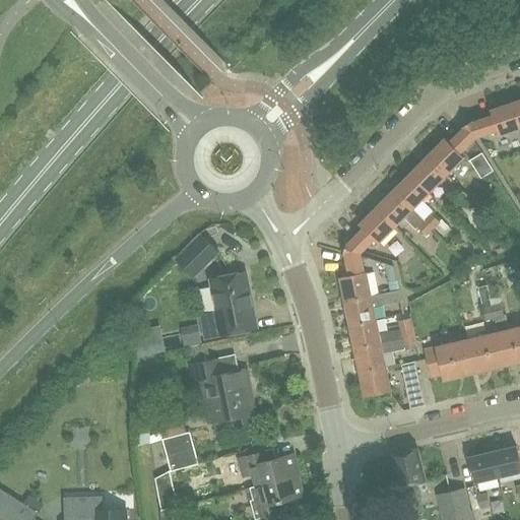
[(499,135),(519,128),(519,123),(513,103),(491,111),(492,116),(471,122),(470,121),(468,123),(477,136),(497,130),(499,135)]
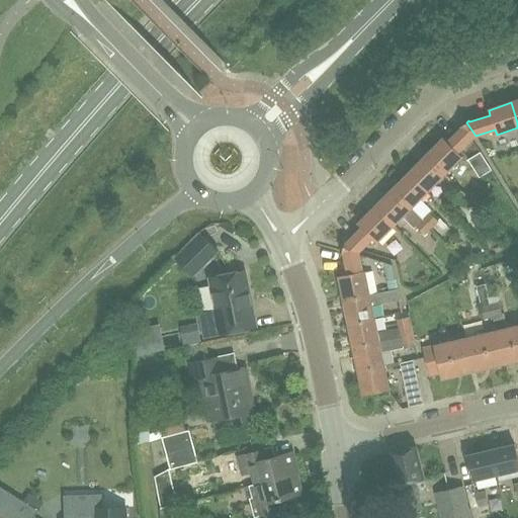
[(458,152),(471,138),(462,125),(460,126),(461,127),(448,142),(444,138),(426,155),(444,173),(461,155),(458,152)]
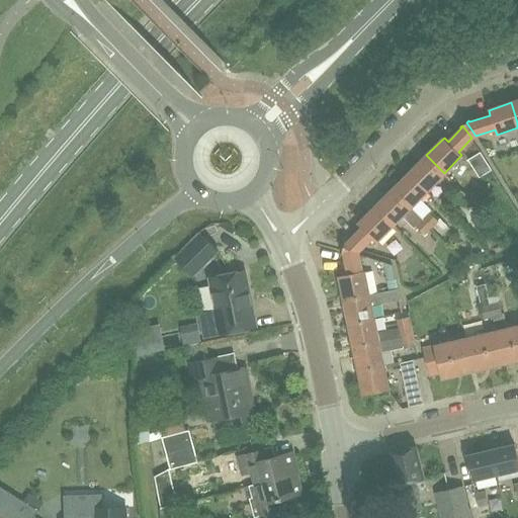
[(492,170),(480,153),(467,160),(480,178),(492,170)]
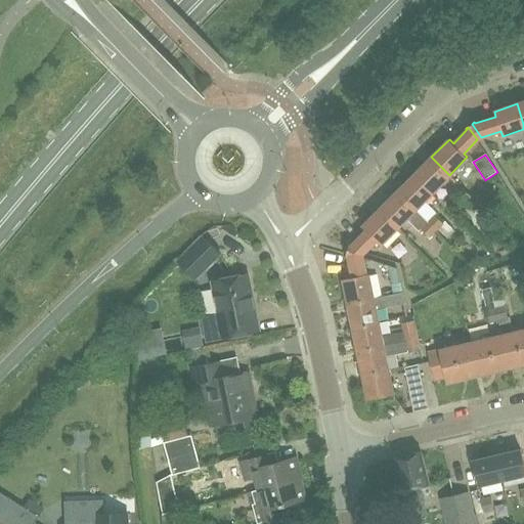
[(432,192),(449,175),(431,157),(413,174),(432,192)]
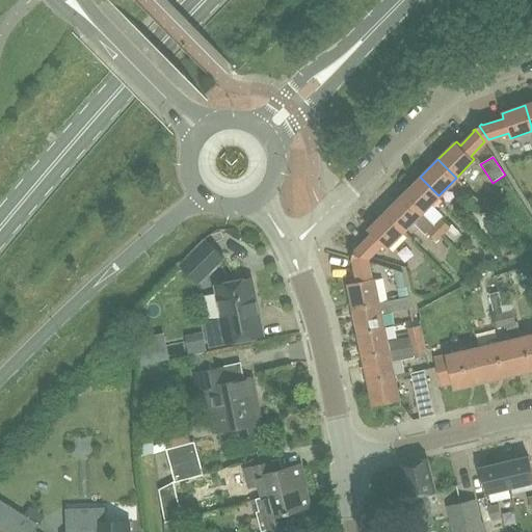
[(422,213),(439,195),(420,177),(403,194),(422,213)]
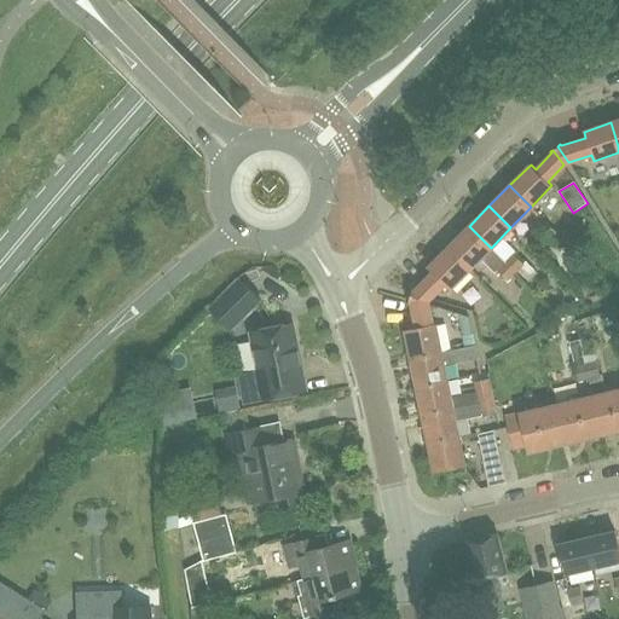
[(505,264),(507,262),(491,248),(469,226),(449,247),(470,267),(479,259),(496,275),(498,272),(508,282),(516,273),(505,264)]
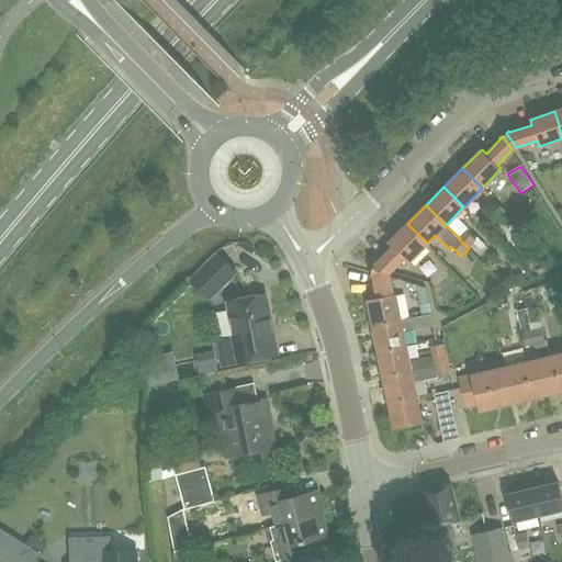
[(535,267),(550,247),(519,223),(504,243),(535,267)]
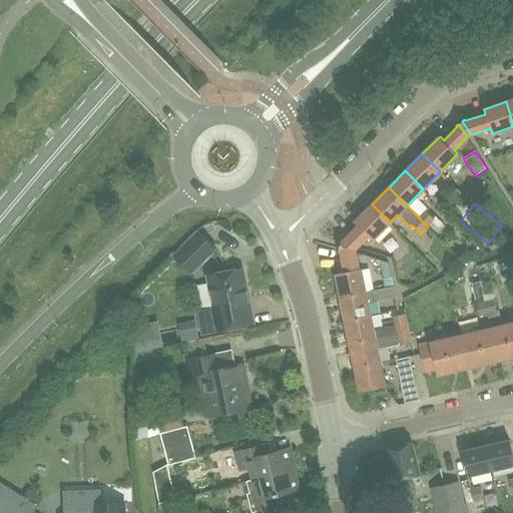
[(369,235),(373,239),(390,221),(372,204),(355,221),(359,225),(343,241),(342,240),(341,243),(356,247),(369,235)]
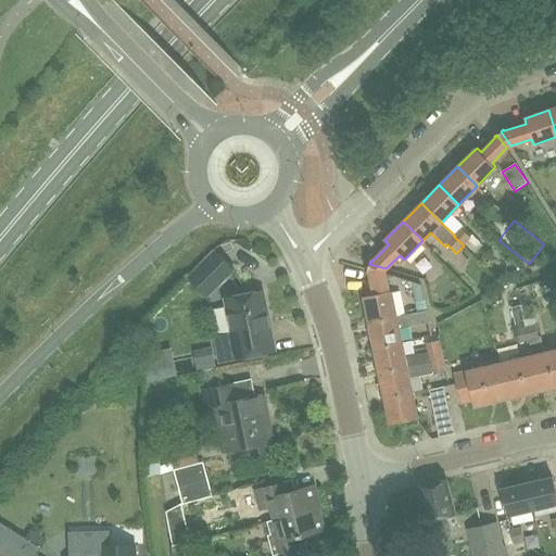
[(470,238),(462,229),(455,236),(454,237),(464,245),(470,238)]
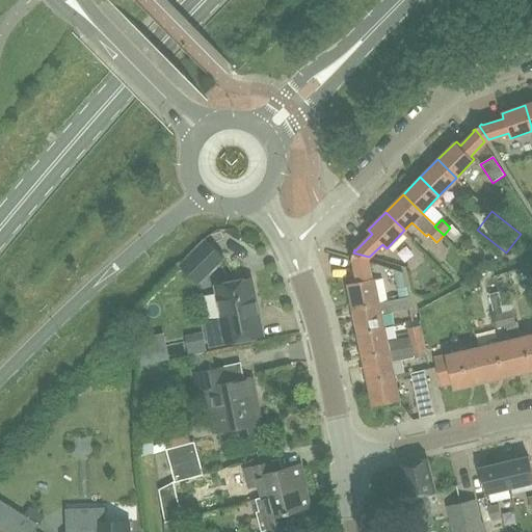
[(177,270),(192,287),(218,261),(202,245),(177,270)]
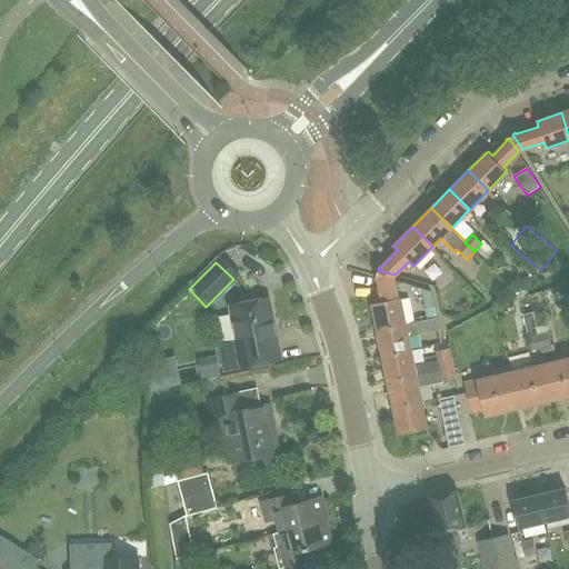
[(405,323),(399,297),(397,298),(393,280),(377,276),(376,278),(377,279),(382,301),(371,303),(377,330),(405,323)]
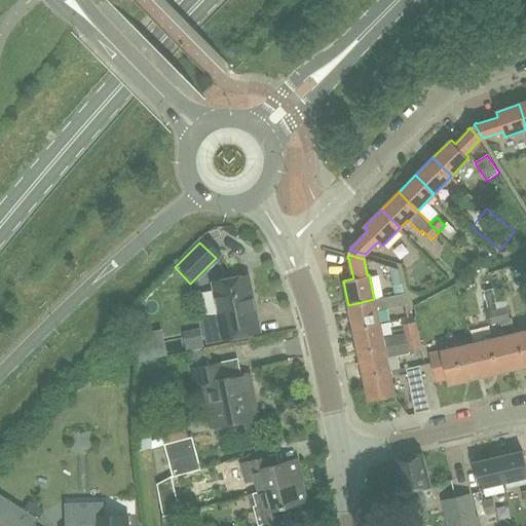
[(259,332),(248,275),(213,283),(220,315),(202,320),(208,342),(259,332)]
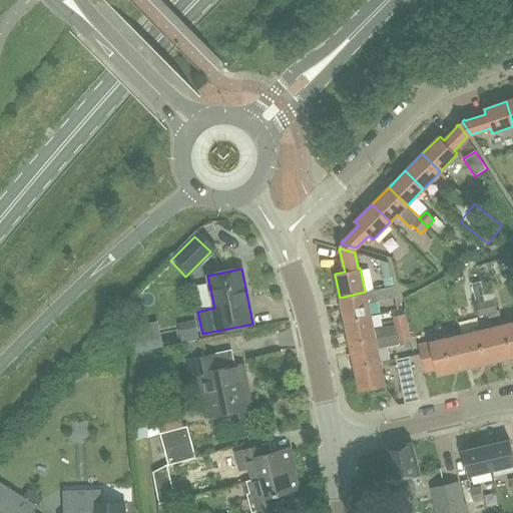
[(478,317),(487,314),(484,302),(486,301),(481,282),(472,284),(476,304),(475,305),(478,317)]
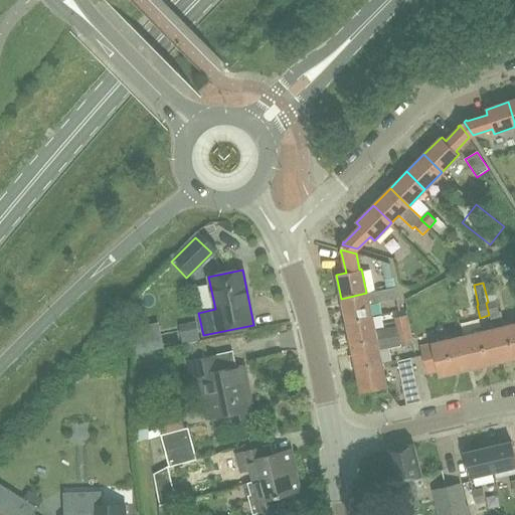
[(346,322),(371,317),(368,302),(396,297),(394,287),(366,293),(341,299),(346,322)]
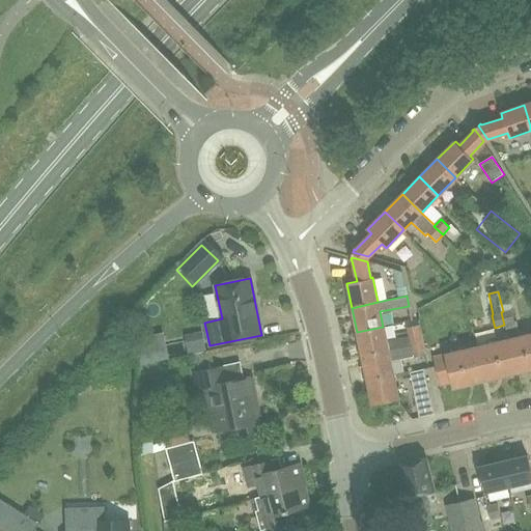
[(501,312),(504,325),(514,323),(510,309),(503,311),(501,312)]
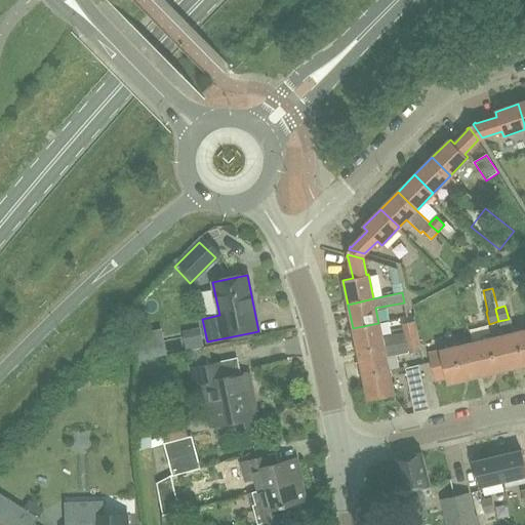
[(384,347),(384,346),(417,338),(413,322),(402,324),(404,332),(381,337),(378,323),(353,328),(358,352),(384,347)]
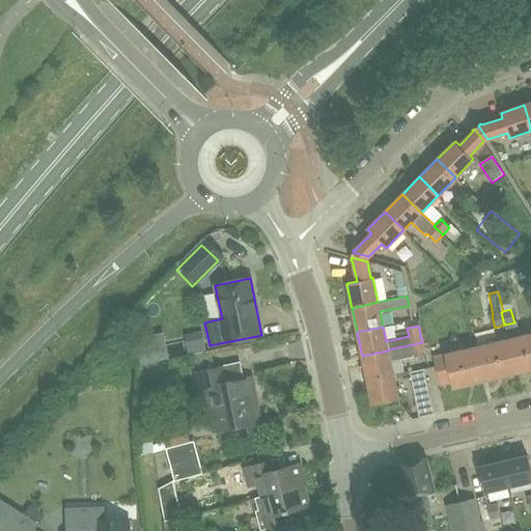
[(515,373),(530,369),(530,333),(507,339),(515,373)]
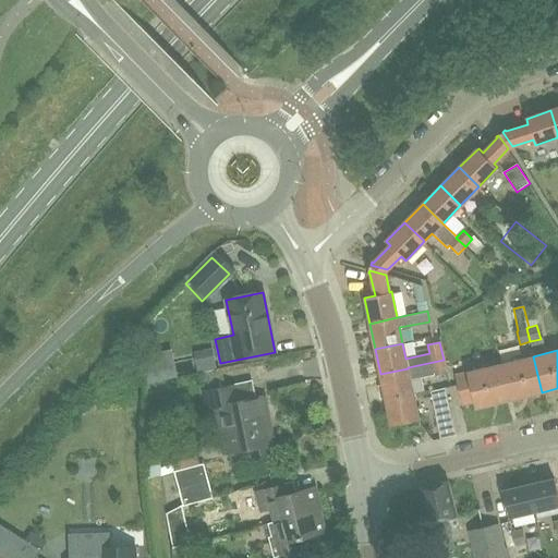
[(509,400),(542,392),(533,356),(500,364),(509,400)]
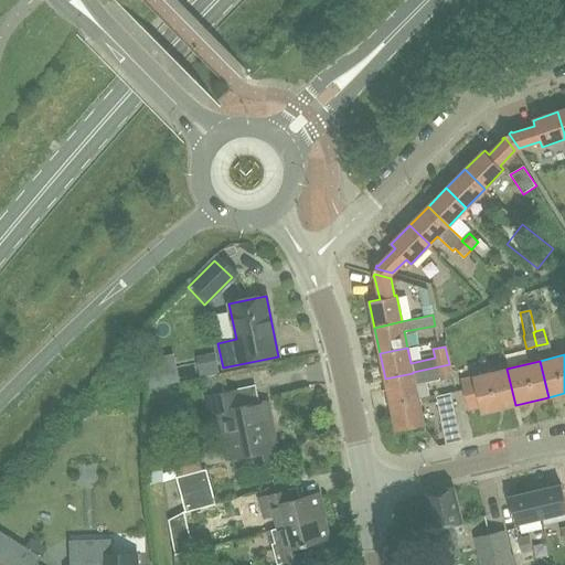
[(415,384),(451,376),(449,364),(413,372),(413,373),(385,379),(387,390),(383,391),(385,404),(390,403),(391,404),(418,398),(415,384)]
